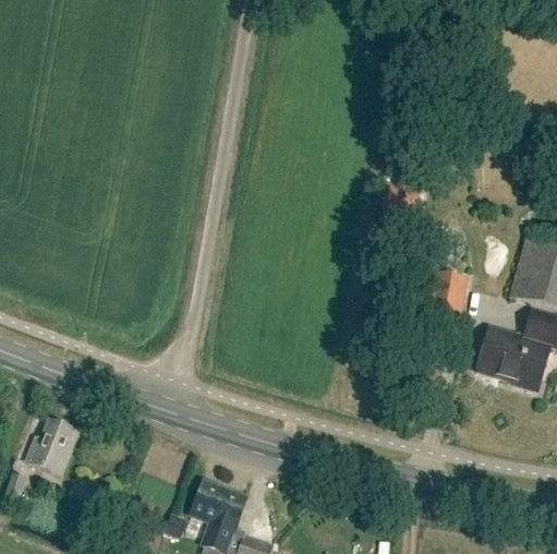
[(414,226),(419,185),(384,181),(379,221),(414,226)]
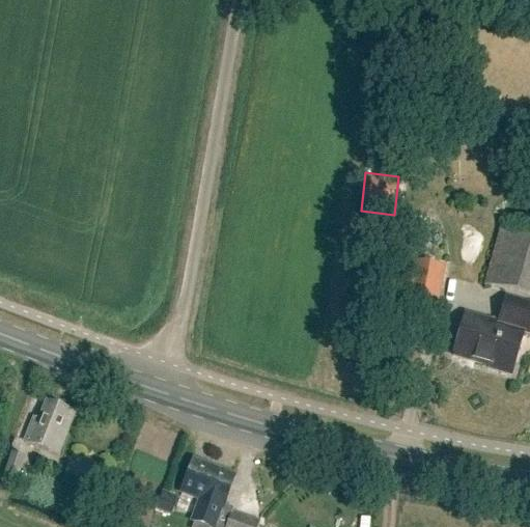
[(529,225),(503,217),(484,282),(529,296),(529,225)]
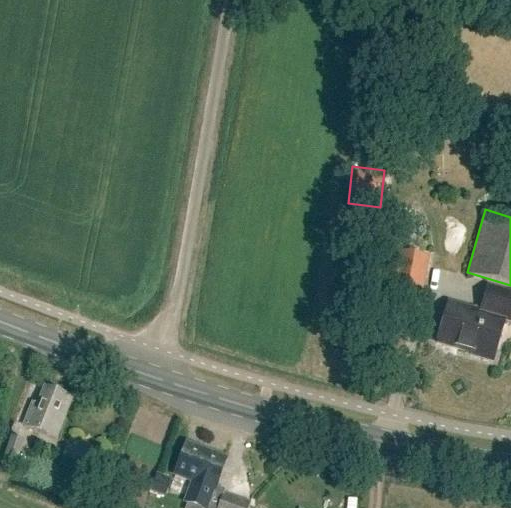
[(421,295),(429,253),(401,247),(392,290),(421,295)]
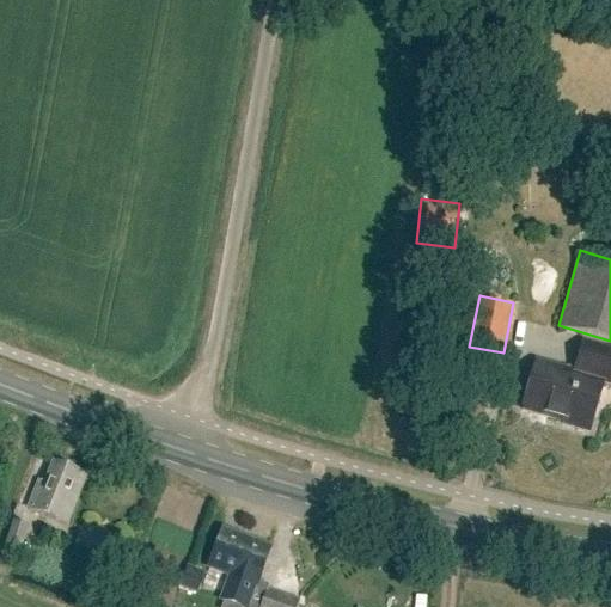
[(610,347),(584,339),(575,369),(537,359),(523,406),(563,418),(562,420),(590,428),(604,380),(610,381),(610,347)]
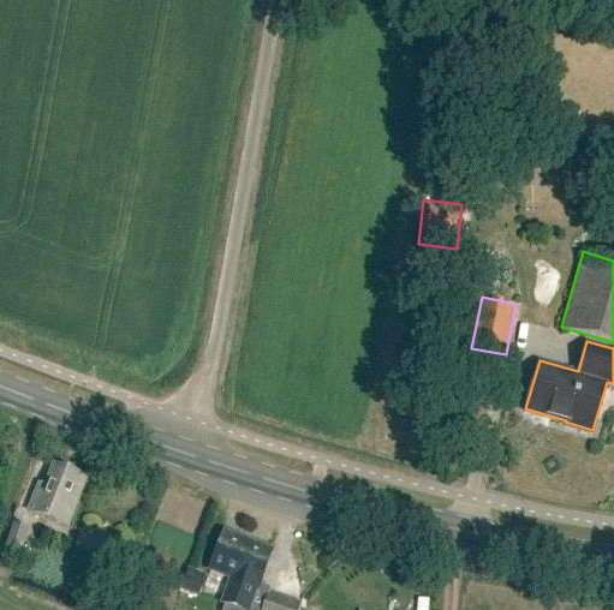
[(67,524),(87,476),(54,462),(46,484),(41,482),(29,508),(67,524)]
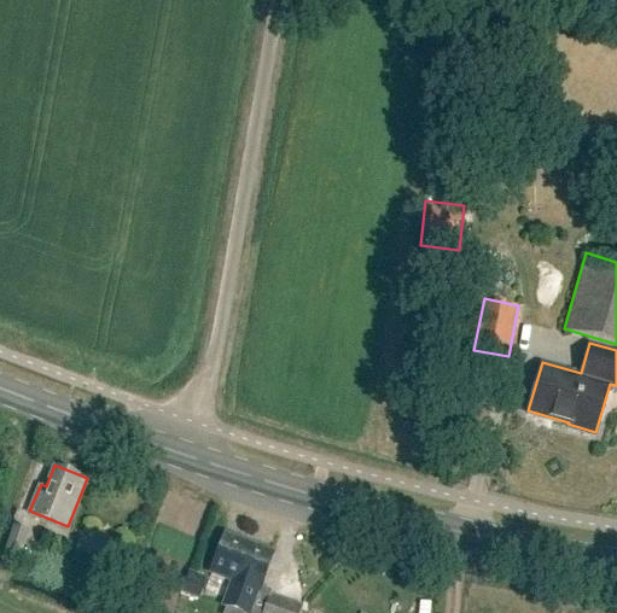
[(19,556),(28,529),(12,524),(4,552),(19,556)]
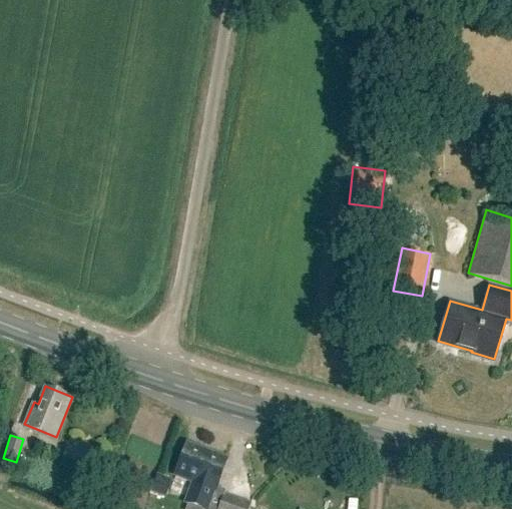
[(101,488),(104,480),(113,452),(69,437),(63,454),(81,461),(75,479),(83,481),(101,488)]
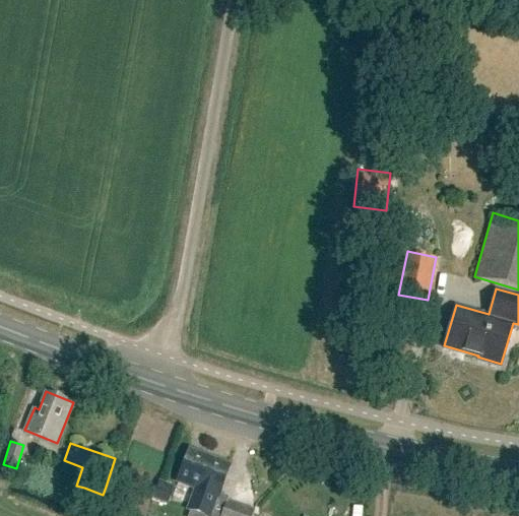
[(219,496),(231,463),(190,449),(178,480),(196,487),(189,508),(210,515),(217,495),(219,496)]
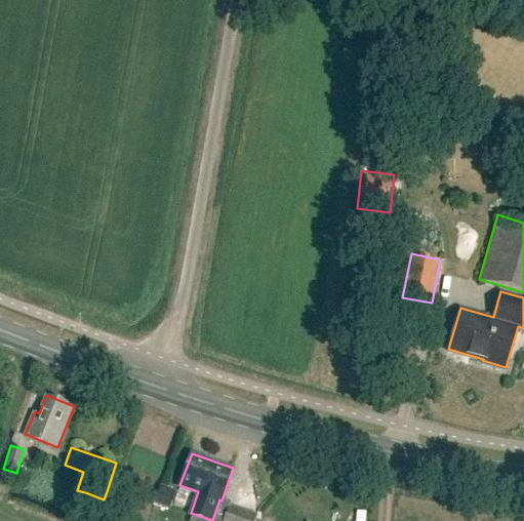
[(175,489),(160,484),(153,503),(167,509),(175,489)]
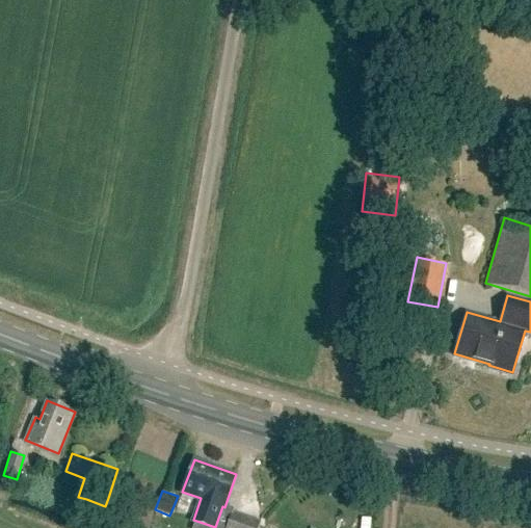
[(257,527),(261,519),(234,509),(227,527),(257,527)]
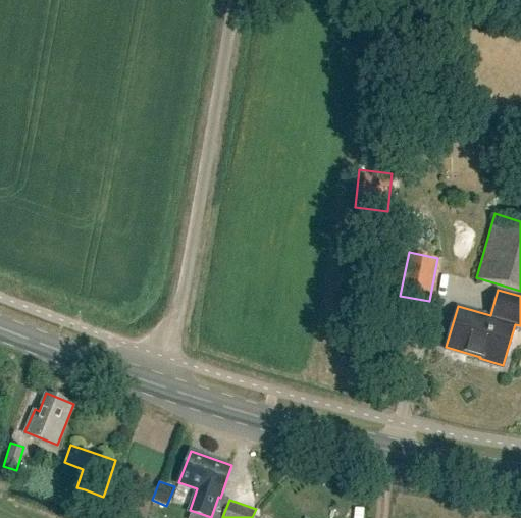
All buildings are outlined.
